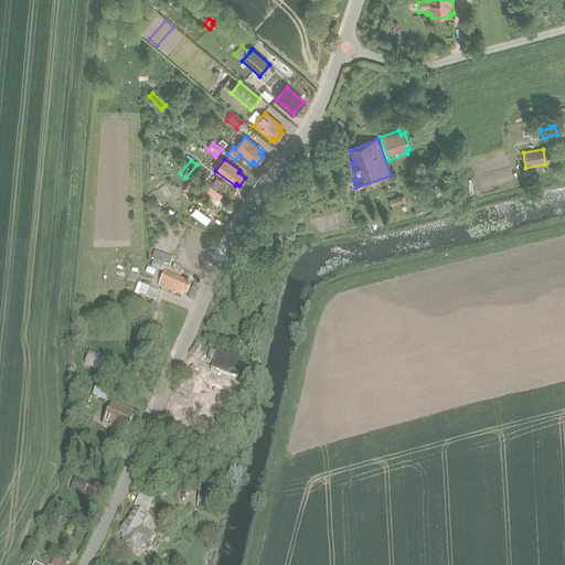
[(216,178),(211,187),(215,191),(222,182),(216,178)]
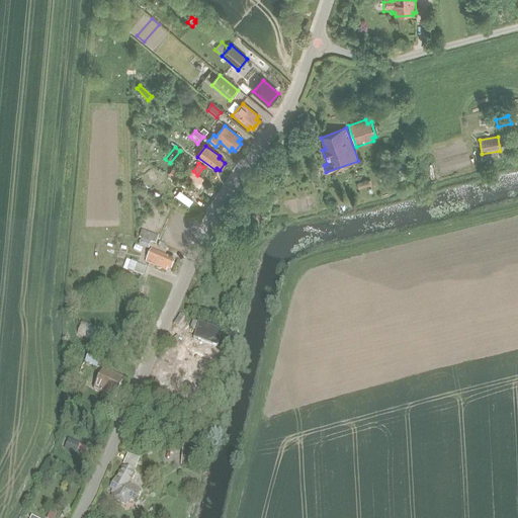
[(173,168),(168,176),(172,179),(178,171),(173,168)]
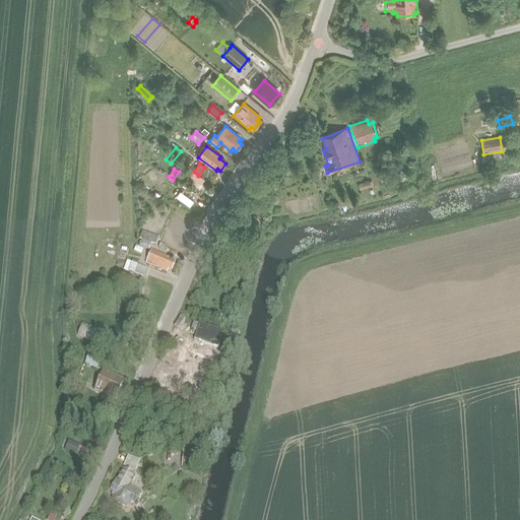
[(203,185),(194,178),(190,183),(200,190),(203,185)]
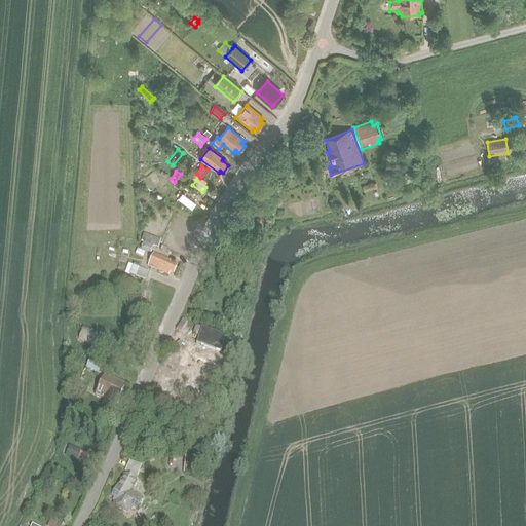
[(365,193),(376,189),(376,188),(378,188),(376,183),(375,183),(374,183),(363,187),(365,193)]
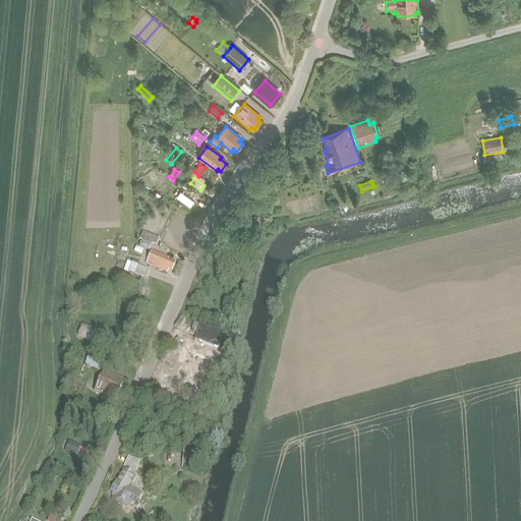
[(199,212),(199,200),(189,200),(189,212),(199,212)]
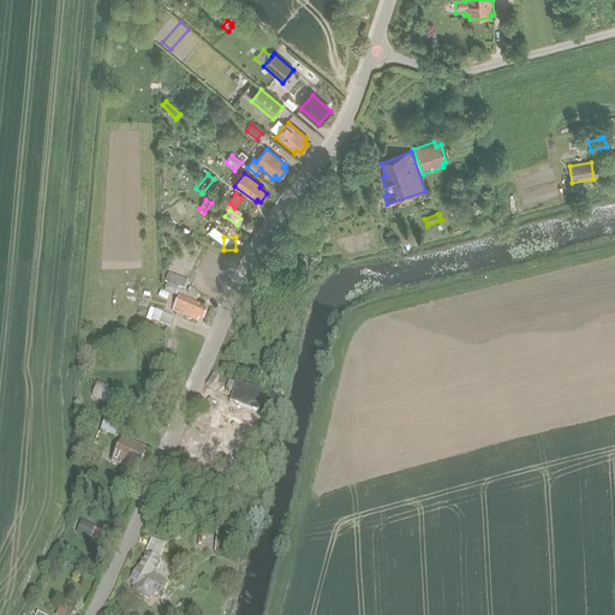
[(189,281),(169,274),(166,285),(167,285),(165,292),(175,296),(178,288),(185,291),(189,281)]
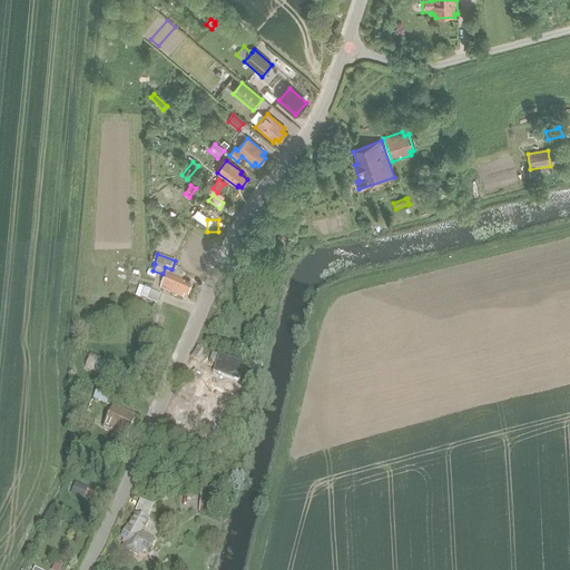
[(166,275),(160,290),(183,300),(184,296),(188,298),(192,290),(183,286),(184,283),(166,275)]
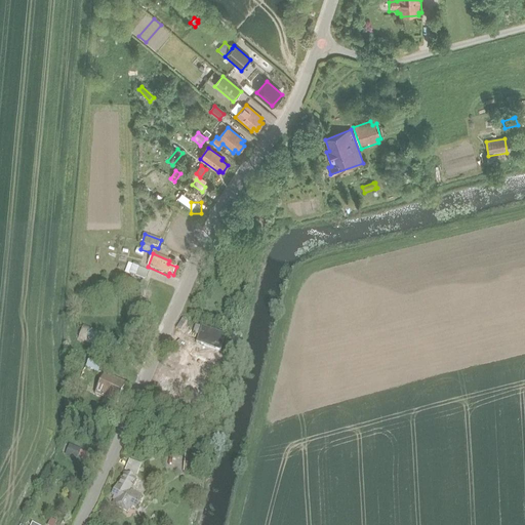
[(139,269),(135,277),(145,281),(149,272),(139,269)]
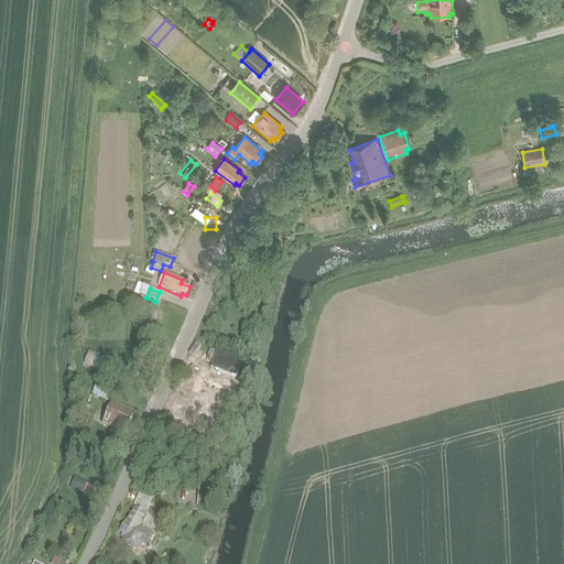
[(90,350),(84,365),(115,380),(116,379),(121,367),(90,350)]
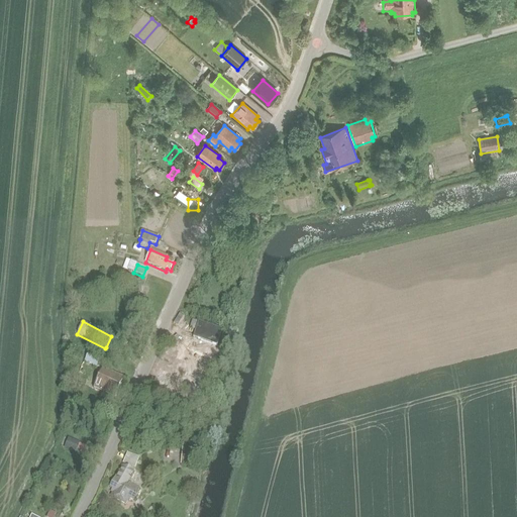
[(67,348),(67,356),(76,356),(76,353),(70,353),(70,348),(67,348)]
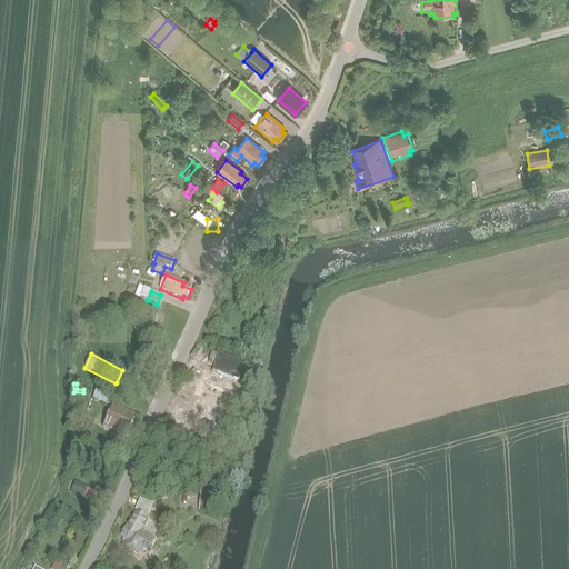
[(107,403),(113,389),(108,387),(106,391),(99,388),(95,398),(107,403)]
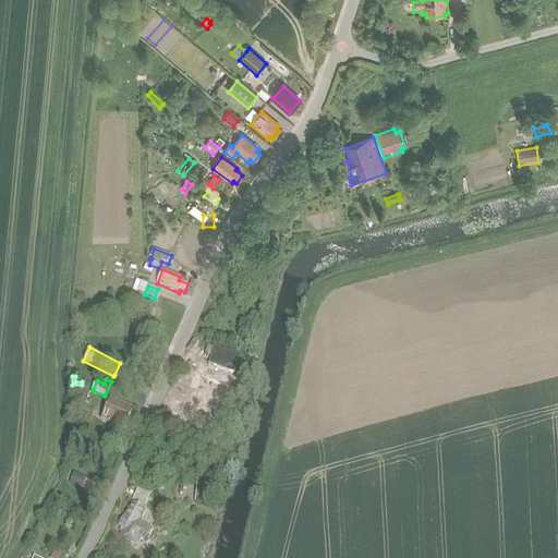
[(124,432),(134,410),(111,399),(106,410),(104,409),(102,412),(98,410),(97,412),(94,410),(91,416),(124,432)]
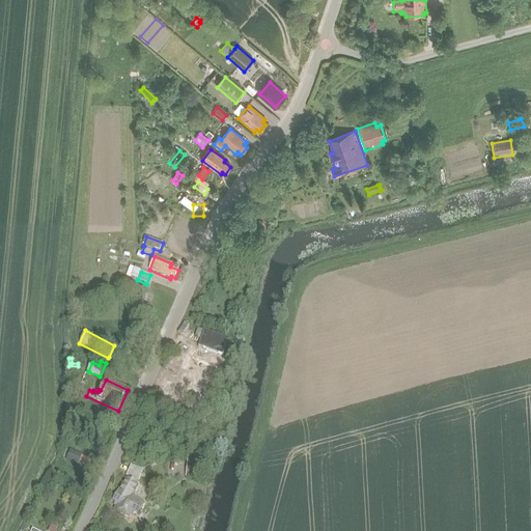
[(67,460),(77,465),(79,462),(81,456),(71,451),(67,460)]
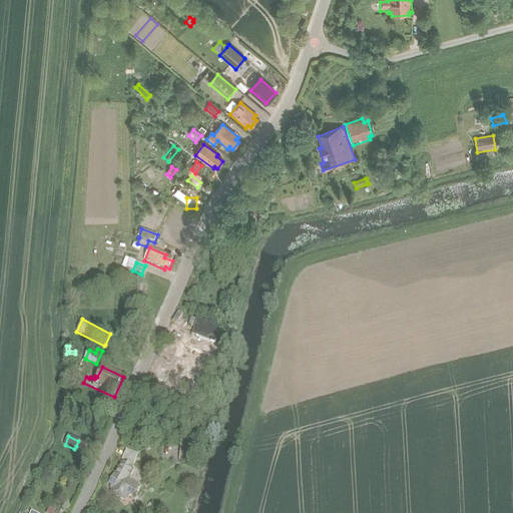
[(78,441),(76,446),(85,450),(88,445),(78,441)]
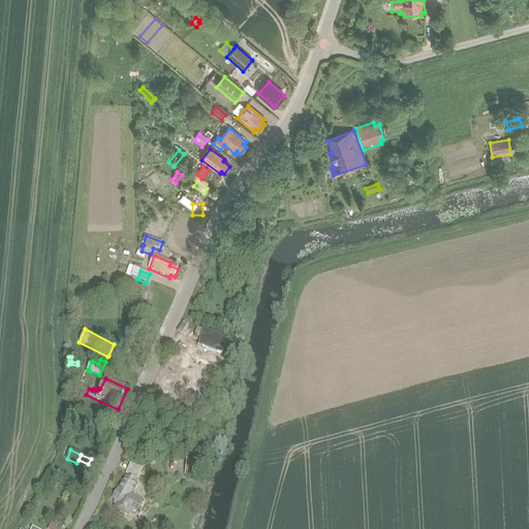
[(201,458),(189,457),(188,475),(200,476),(201,458)]
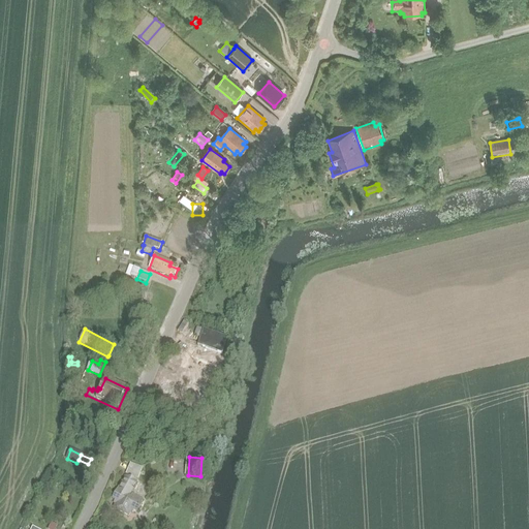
[(145,469),(132,464),(128,475),(141,479),(145,469)]
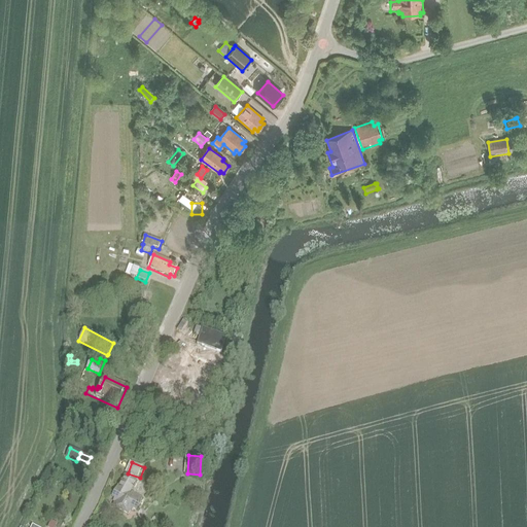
[(112,498),(114,500),(113,502),(115,503),(113,507),(129,516),(131,512),(132,513),(133,511),(136,512),(143,499),(131,492),(137,481),(126,475),(112,498)]
